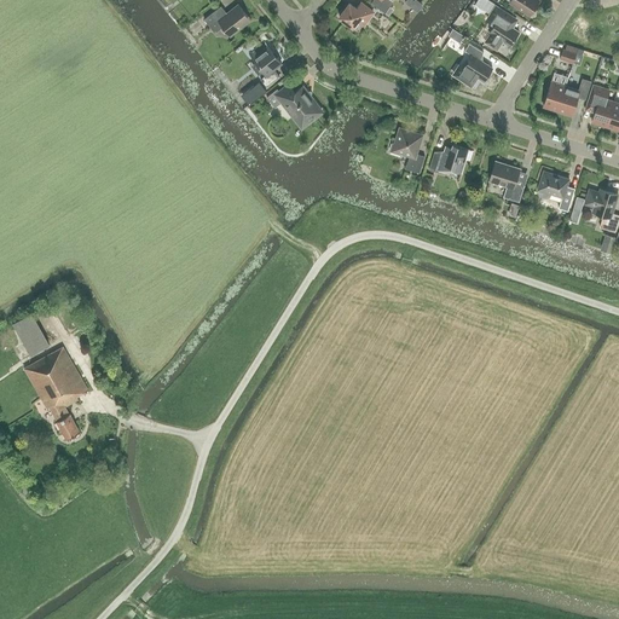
[(374,0),(371,3),(386,13),(391,6),(388,5),(391,0),(389,0),(374,0)]
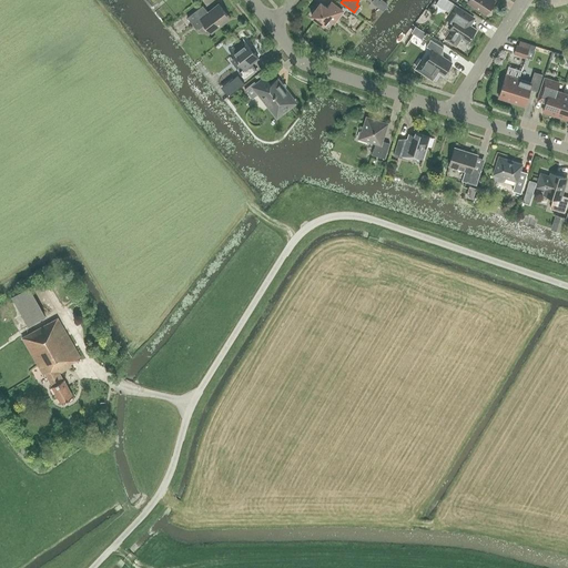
[(373,0),(372,2),(383,11),(388,3),(383,0),(379,0),(381,0),(379,0),(373,0)]
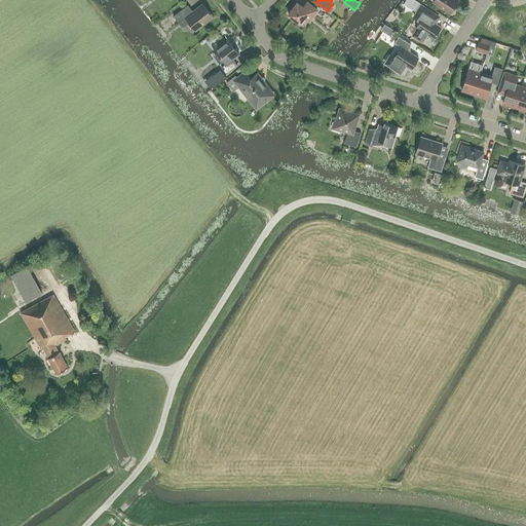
[(420,3),(414,0),(406,0),(404,4),(415,11),(420,3)]
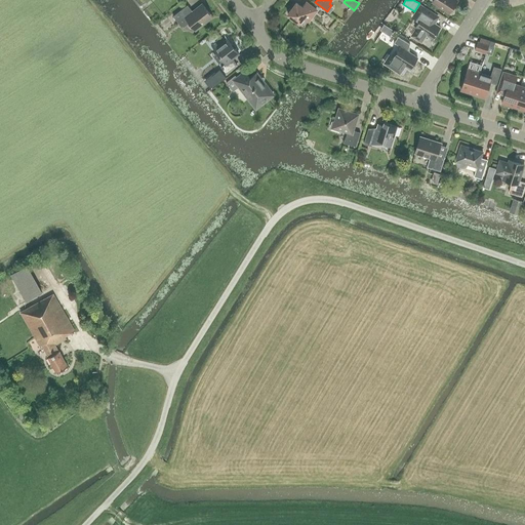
[(433,0),(433,1),(449,12),(457,1),(455,0),(433,0)]
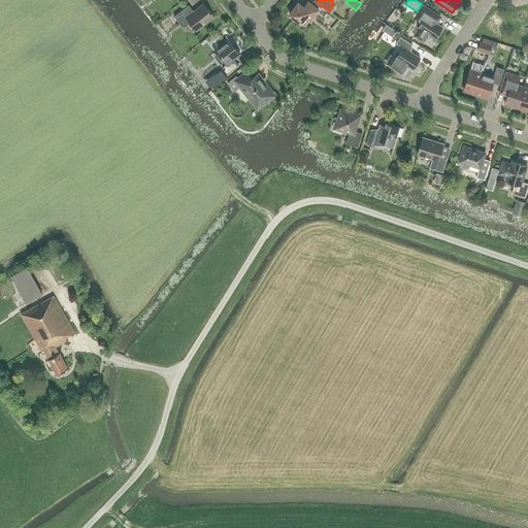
[(319,10),(307,2),(304,7),(298,3),(290,14),(301,23),(305,18),(310,21),(319,10)]
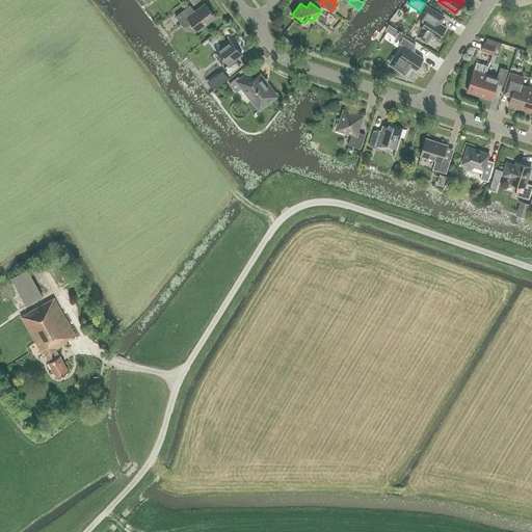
[(215,17),(205,4),(195,11),(190,5),(176,17),(185,28),(192,23),(197,31),(215,17)]
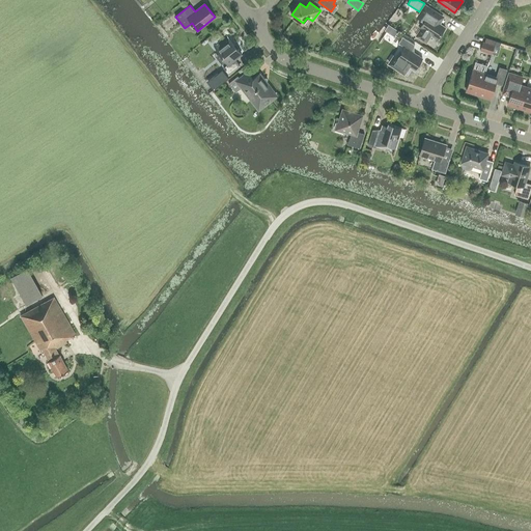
[(422,29),(417,36),(426,42),(430,34),(438,39),(445,27),(439,23),(443,18),(438,14),(425,6),(418,18),(424,22),(420,28),(422,29)]
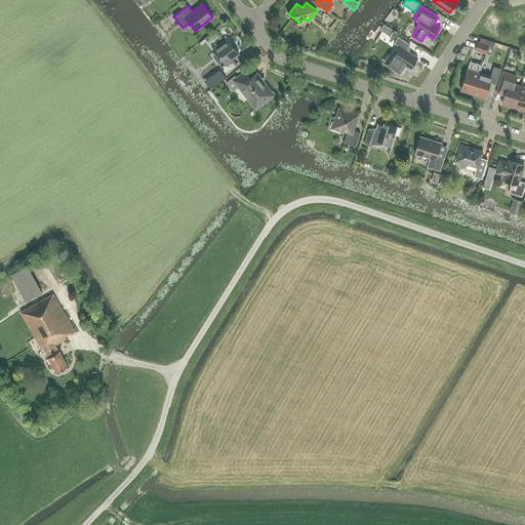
[(225,36),(211,46),(226,64),(220,68),(226,74),(237,65),(233,58),(239,54),(225,36)]
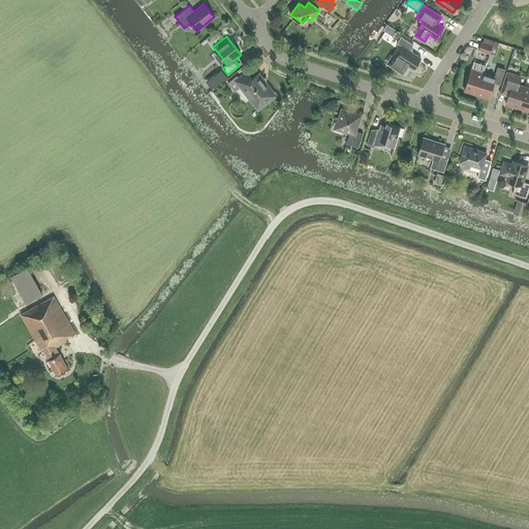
[(413,44),(401,37),(397,43),(403,48),(397,58),(392,55),(386,64),(403,75),(408,67),(413,70),(421,58),(409,51),(413,44)]
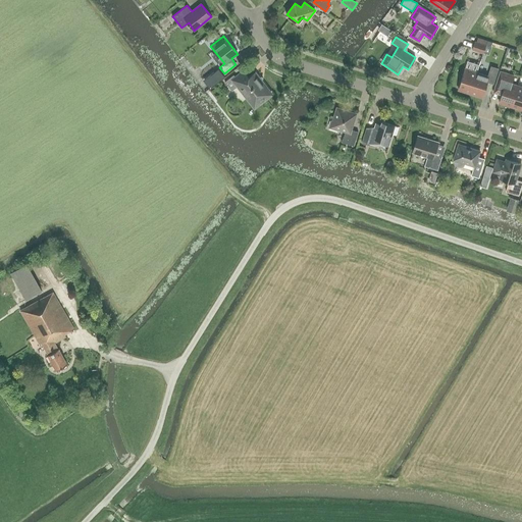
[(483,53),(485,45),(475,42),(472,49),(483,53)]
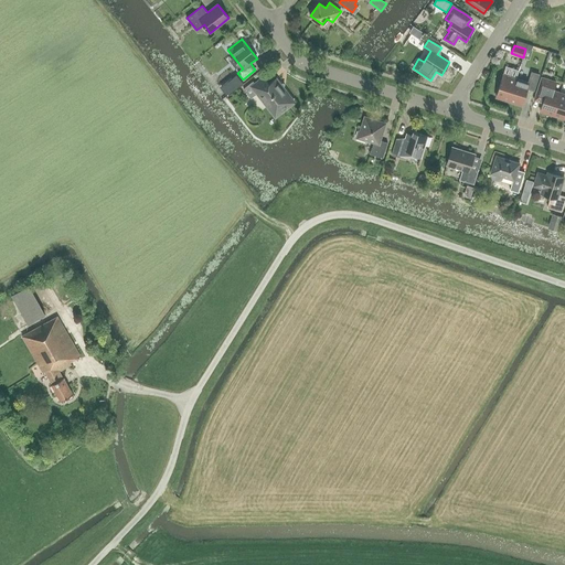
[(516,78),(509,102),(522,105),(528,87),(534,91),(540,74),(532,72),(529,83),(516,78)]
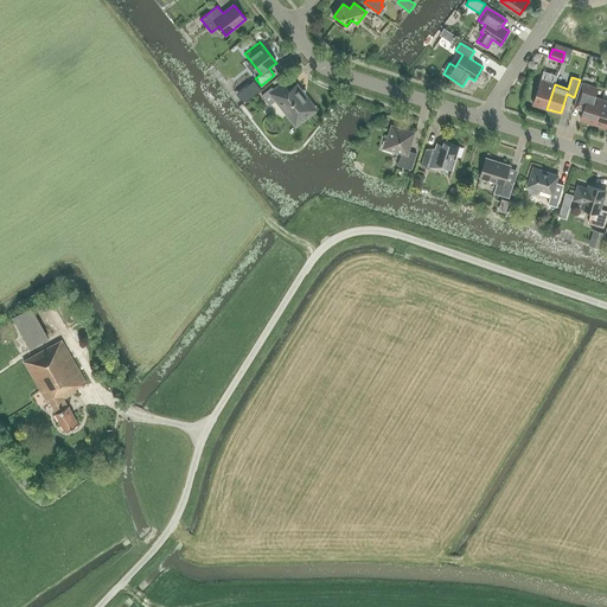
[(532,104),(547,109),(555,84),(541,81),(532,104)]
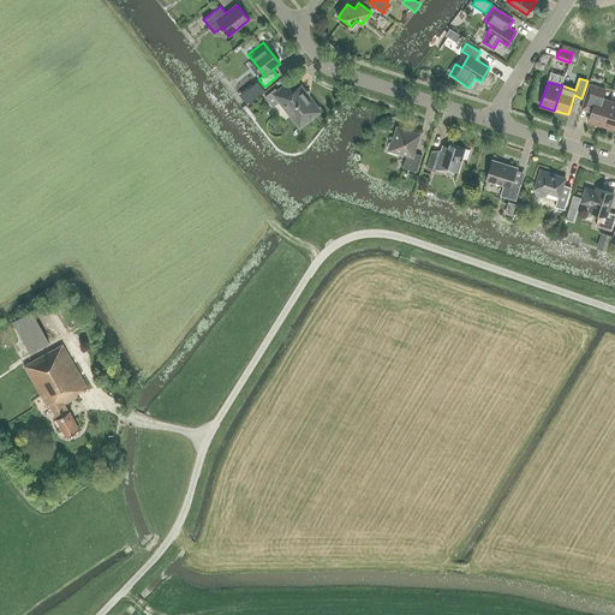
[(293,91),(287,84),(278,91),(275,88),(264,96),(273,107),(280,101),(300,127),(321,111),(300,85),(293,91)]
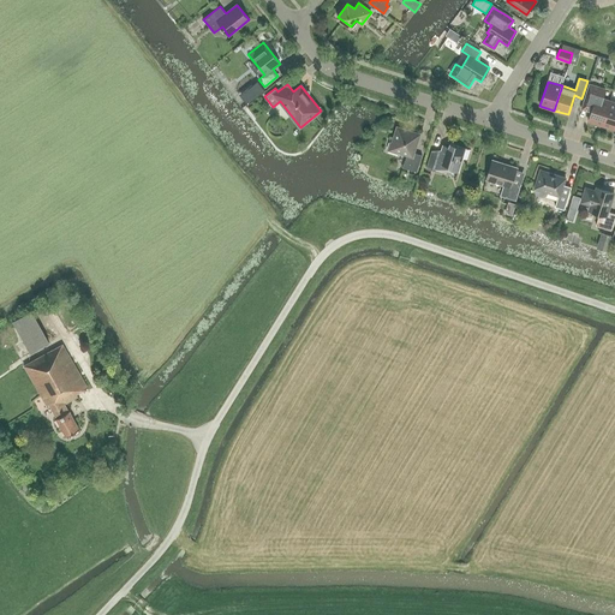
[(591,112),(587,121),(602,125),(610,101),(603,99),(605,90),(589,84),(581,109),(591,112)]
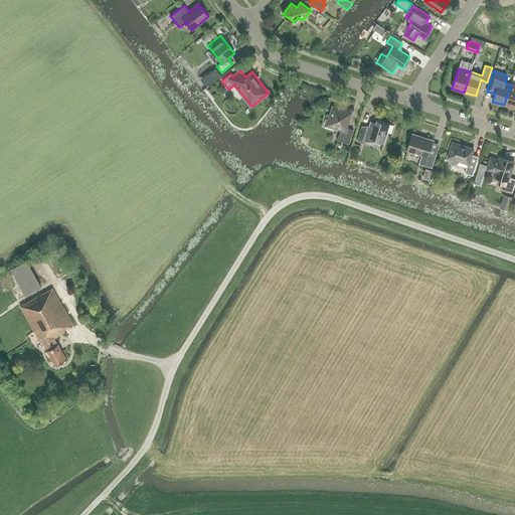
[(219,78),(215,72),(210,77),(214,82),(219,78)]
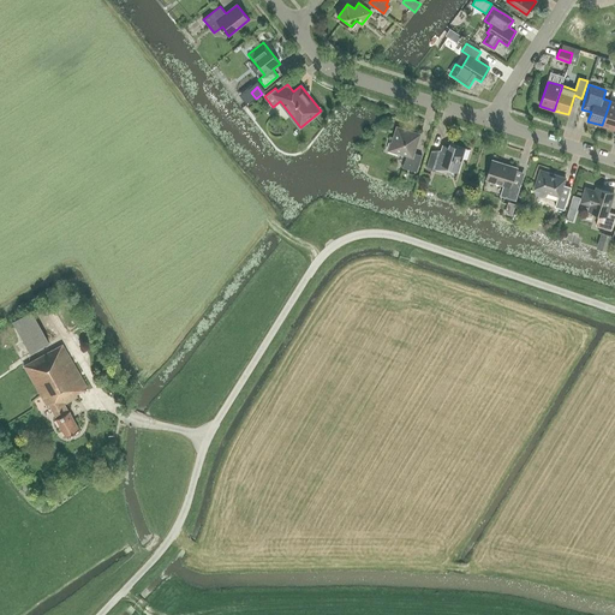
[(614,102),(610,101),(602,125),(614,129),(614,102)]
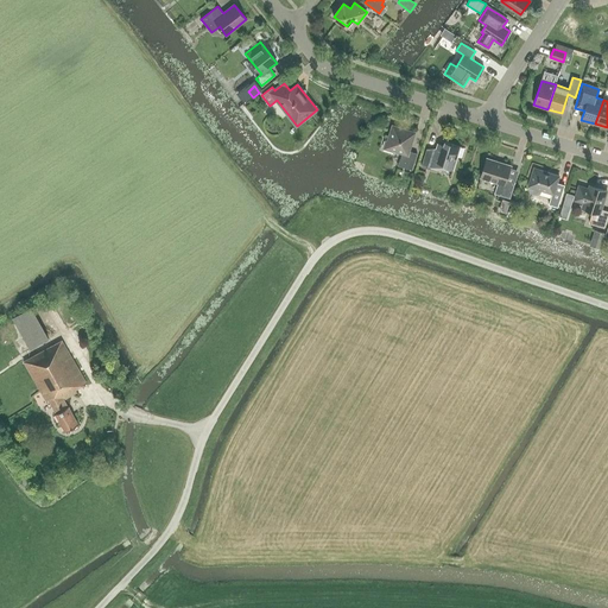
[(416,133),(392,126),(387,141),(386,141),(384,149),(393,152),(394,151),(403,153),(398,166),(412,170),(417,153),(410,151),(416,133)]
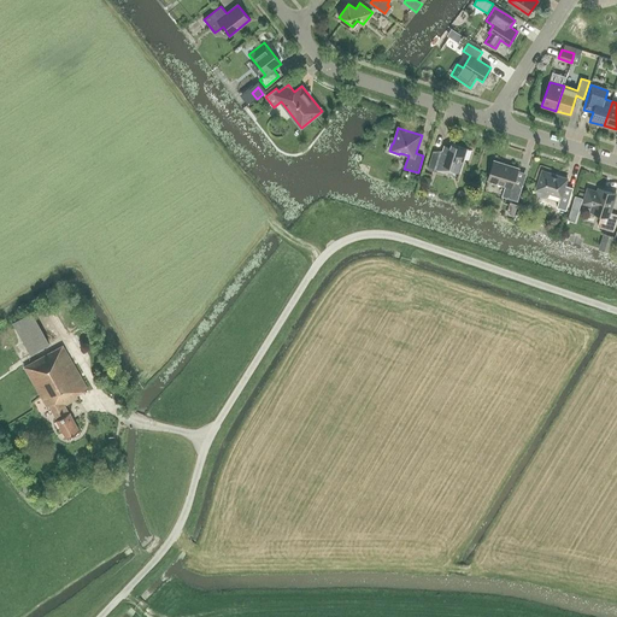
[(472,152),(472,151),(452,145),(451,148),(445,146),(442,154),(433,152),(428,169),(438,172),(438,169),(447,172),(448,169),(459,172),(464,159),(468,160),(470,151),(472,152)]
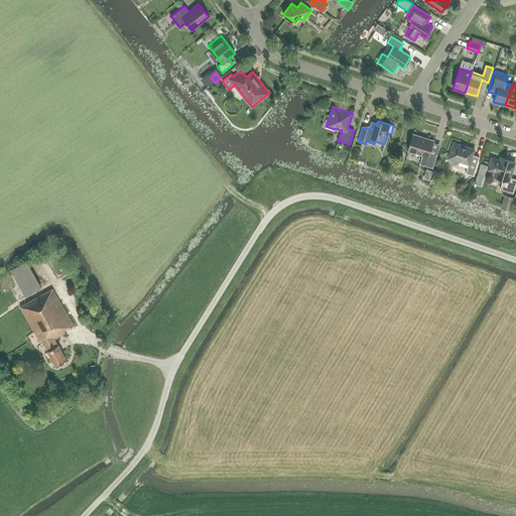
[(429,153),(433,140),(413,134),(408,151),(422,155),(419,164),(432,168),(437,155),(429,153)]
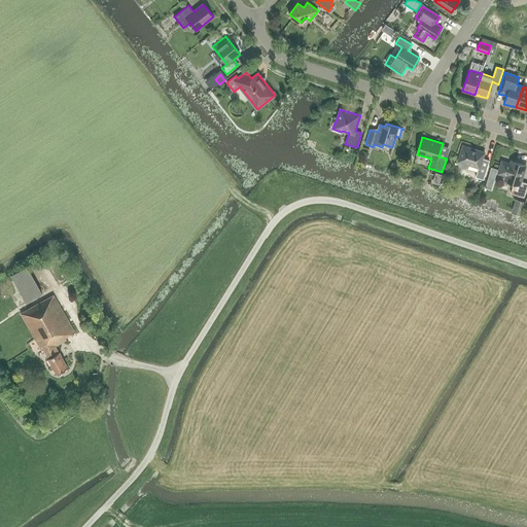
[(485,152),(463,145),(458,162),(459,162),(458,164),(460,167),(465,169),(468,167),(469,165),(479,168),(478,172),(485,174),(489,161),(483,159),(485,152)]
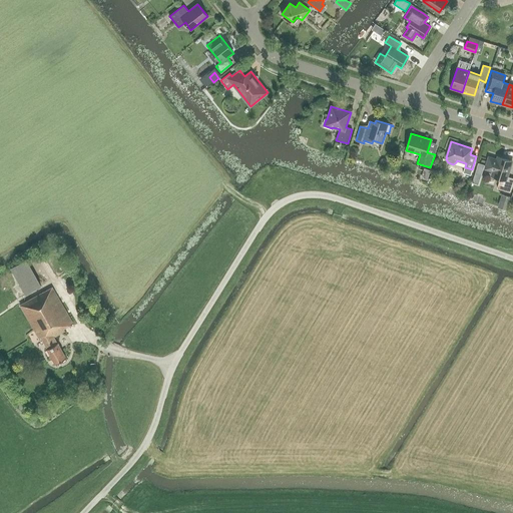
[(512,161),(498,156),(497,159),(489,157),(486,167),(493,169),(492,175),(500,178),(497,188),(510,192),(512,181),(512,178),(507,176),(512,161)]
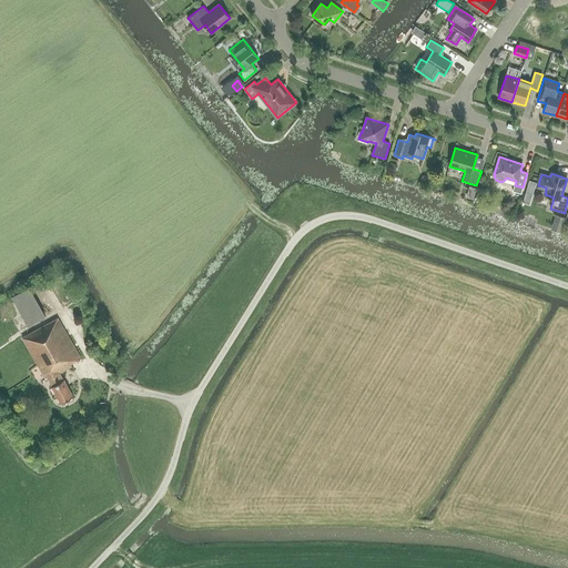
[(529,180),(523,202),(530,204),(537,182),(529,180)]
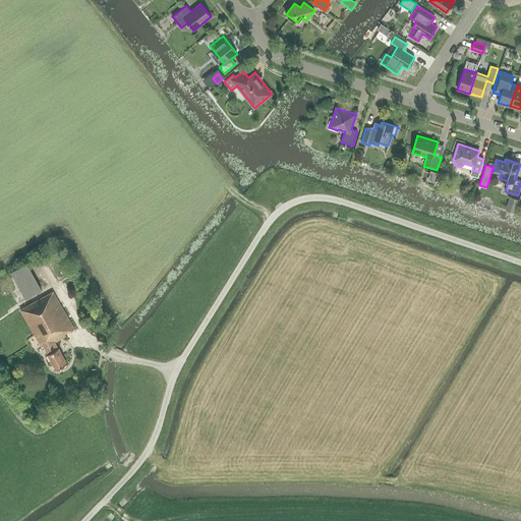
[(518,199),(510,197),(508,207),(515,209),(518,199)]
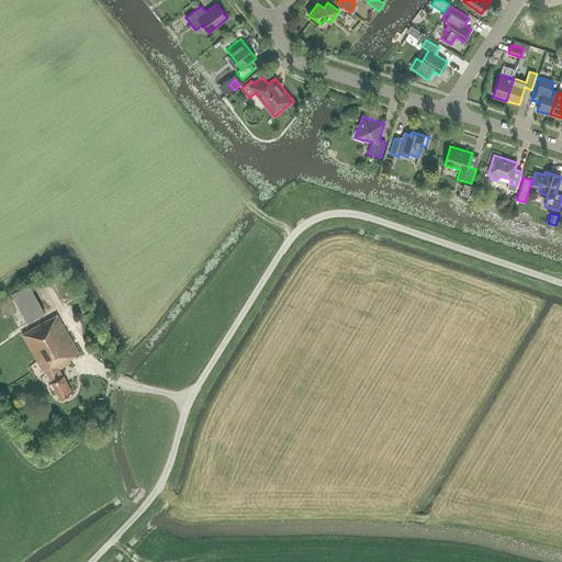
[(45,314),(32,291),(15,301),(29,323),(45,314)]
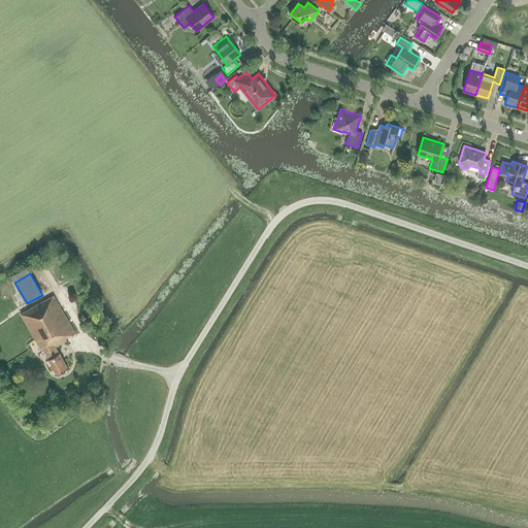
[(66,338),(75,333),(55,296),(21,314),(39,348),(41,347),(48,359),(47,359),(57,374),(68,368),(59,353),(56,348),(67,340),(66,338)]
